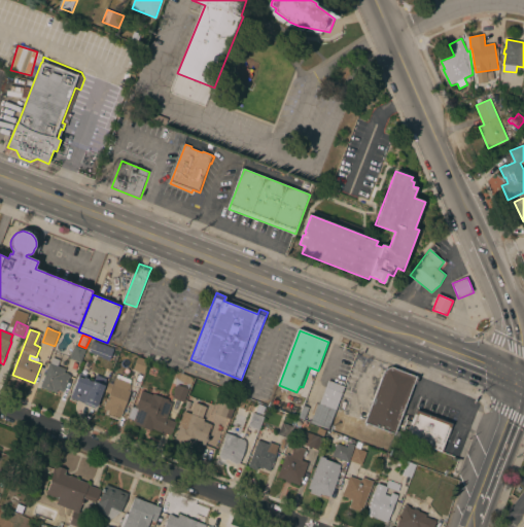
[(115,349),(110,361),(103,358),(104,357),(90,352),(94,341),(115,349)]
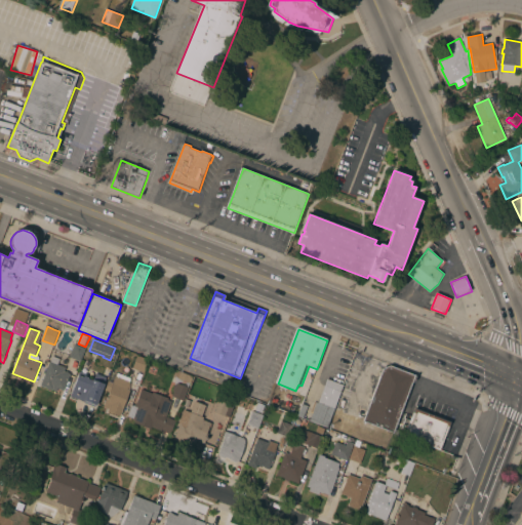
[(71,357),(76,344),(87,349),(82,362),(71,357)]
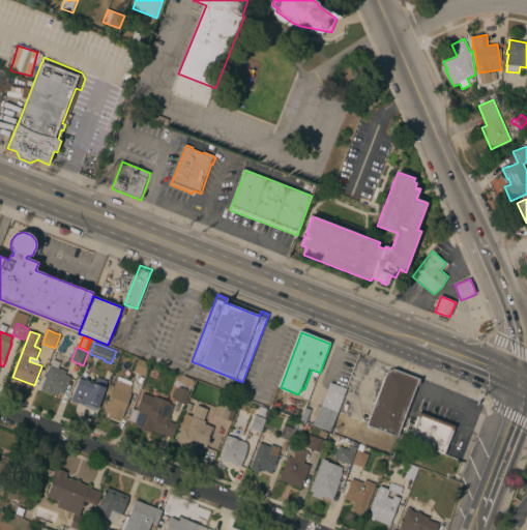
[(140,358),(151,363),(146,377),(135,372),(140,358)]
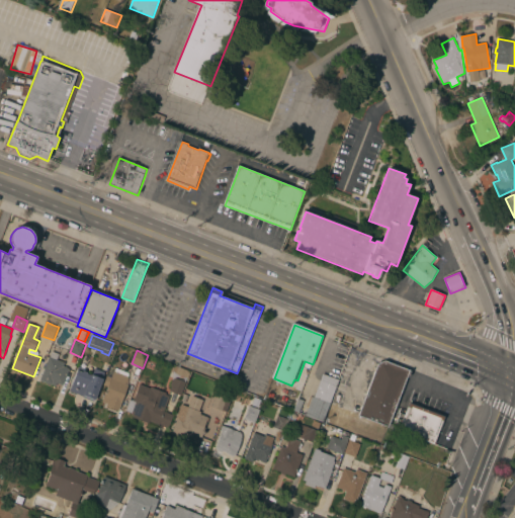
[(66,363),(65,366),(66,367),(66,366),(68,367),(71,368),(64,385),(58,383),(57,386),(53,384),(53,385),(40,380),(50,357),(51,357),(66,363)]
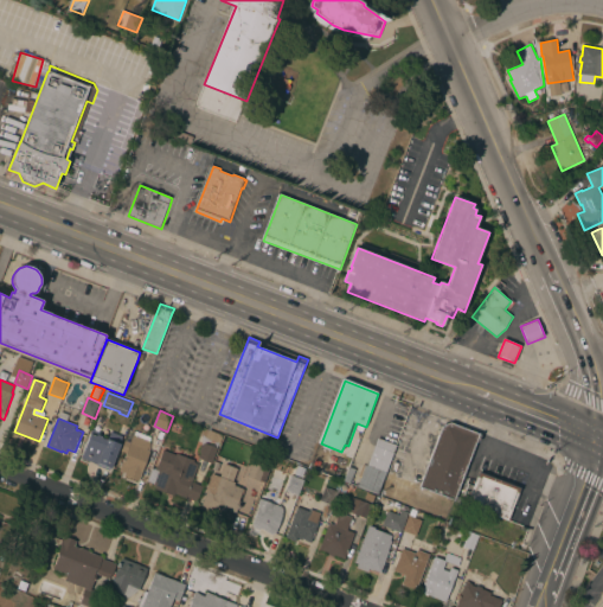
[(468,428),(468,429),(480,434),(467,468),(455,500),(419,487),(424,477),(422,475),(443,419),(468,428)]
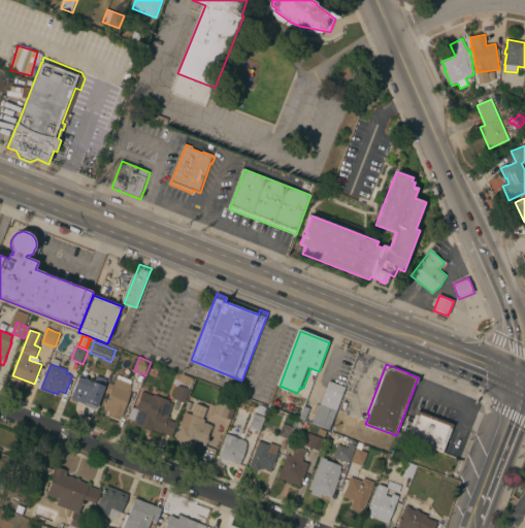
[(122,419),(109,414),(110,411),(105,409),(110,394),(106,393),(113,373),(119,375),(120,375),(132,381),(132,392),(122,419)]
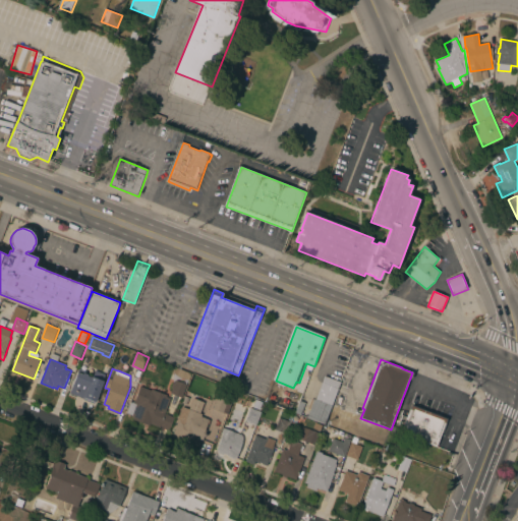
[(173,374),(176,368),(192,374),(189,382),(173,374)]
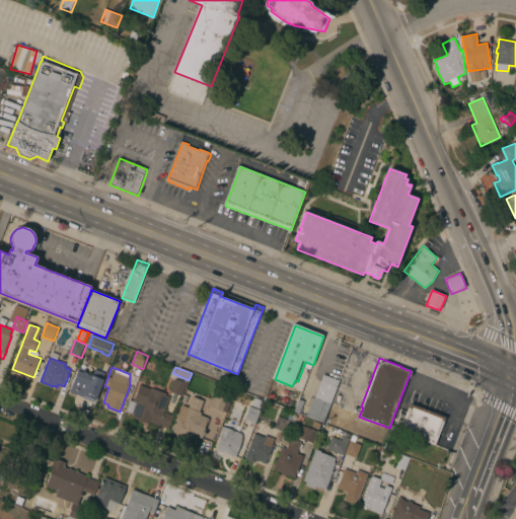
[(96,400),(95,400),(94,402),(84,398),(84,397),(70,391),(79,368),(94,374),(95,369),(105,373),(103,379),(104,379),(96,400)]
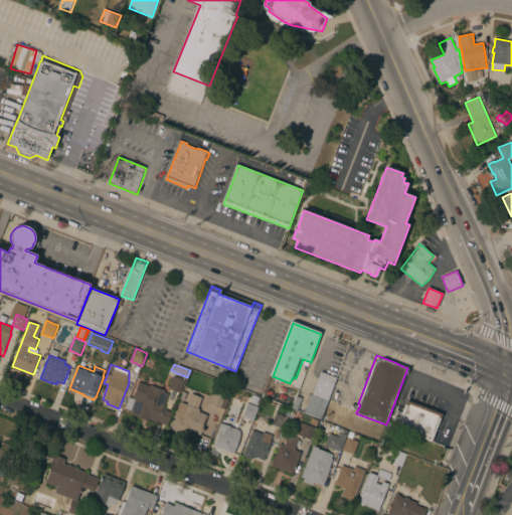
[(322,419),(304,412),(311,394),(313,395),(322,371),(336,377),(337,378),(327,405),(322,419)]
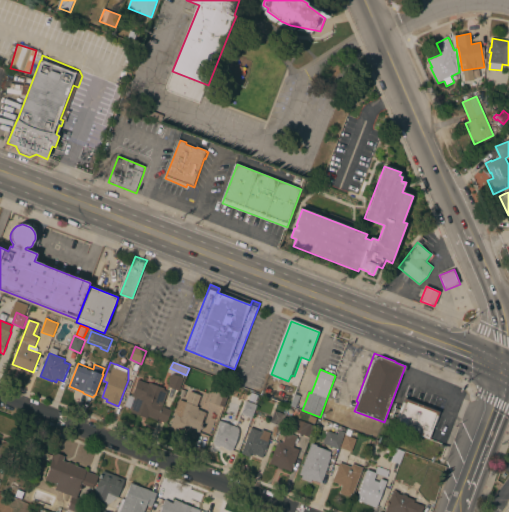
[(180,391),(168,387),(171,382),(169,381),(171,376),(172,376),(174,373),(185,378),(180,391)]
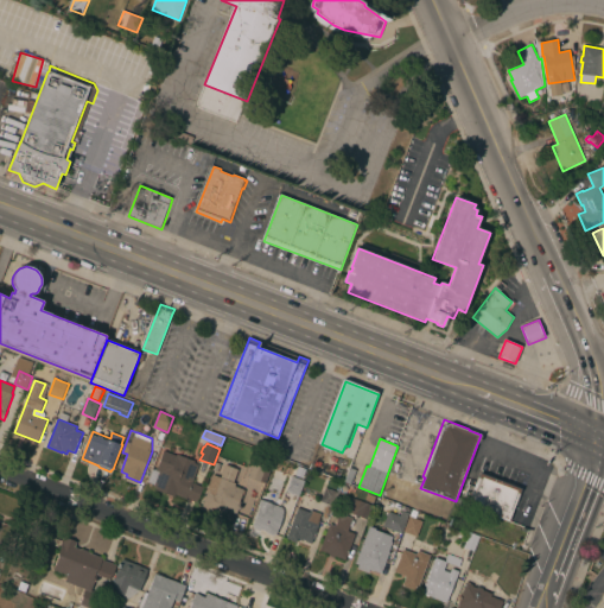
[(194,482),(204,487),(199,502),(189,499),(176,494),(175,498),(156,491),(157,488),(154,487),(156,485),(150,483),(154,469),(157,470),(165,451),(178,456),(178,455),(196,461),(196,463),(201,464),(194,482)]
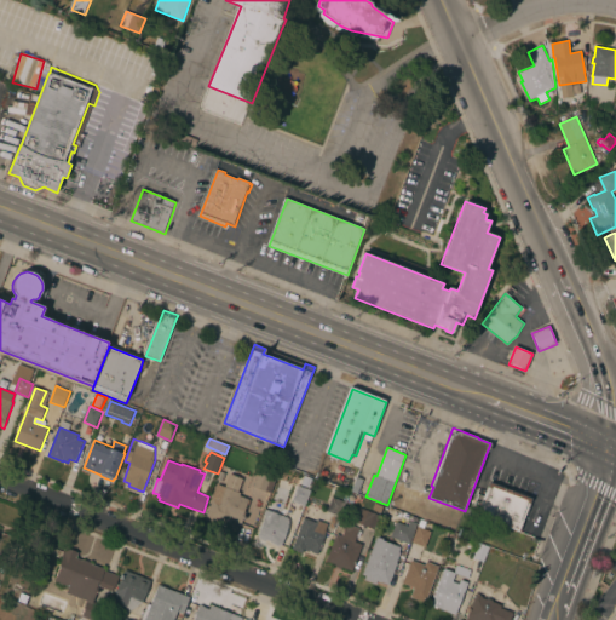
[(272,477),(268,493),(253,487),(259,472),(272,477)]
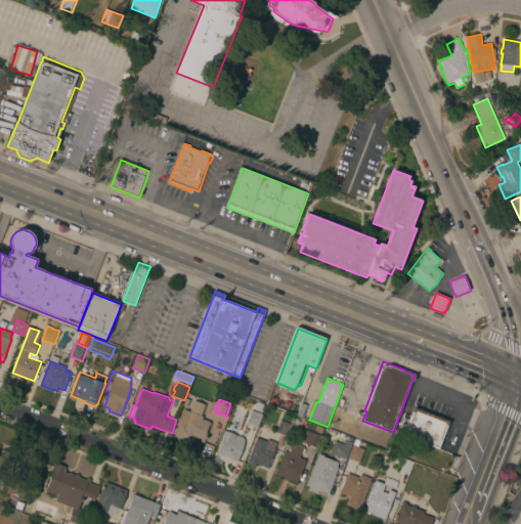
[(184,423),(188,413),(182,411),(184,405),(191,407),(189,411),(203,416),(202,419),(212,422),(210,426),(211,427),(205,443),(197,440),(196,444),(175,437),(180,422),(184,423)]
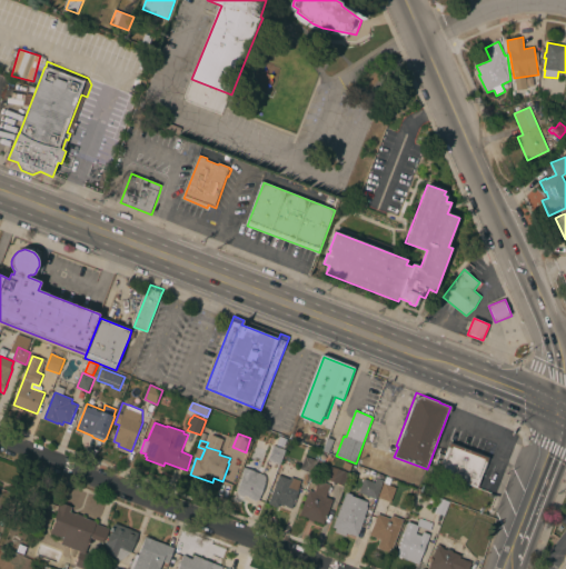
[(487,460),(477,488),(476,487),(476,488),(437,472),(449,442),(488,457),(487,460)]
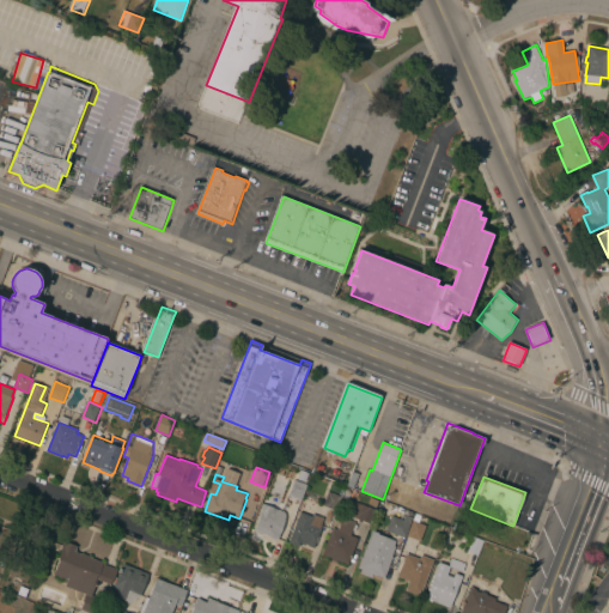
[(309,485),(303,501),(290,495),(296,480),(309,485)]
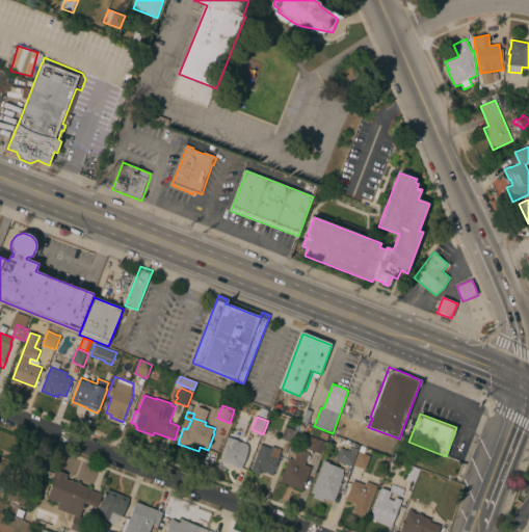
[(287,427),(298,431),(293,444),(282,440),(287,427)]
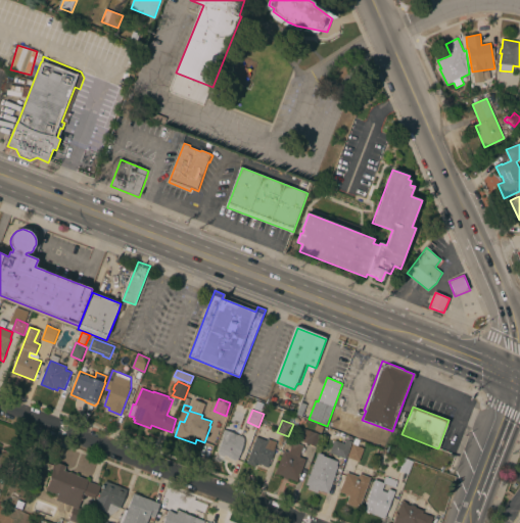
[(322,433),(315,430),(318,424),(325,427),(322,433)]
